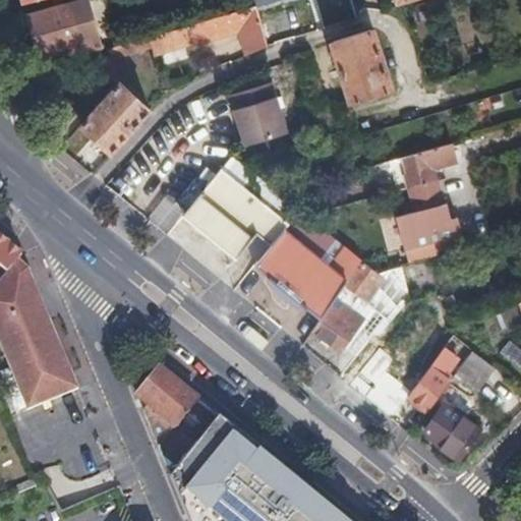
[(88,0),(82,0),(27,15),(38,56),(62,50),(64,57),(100,46),(88,0)]
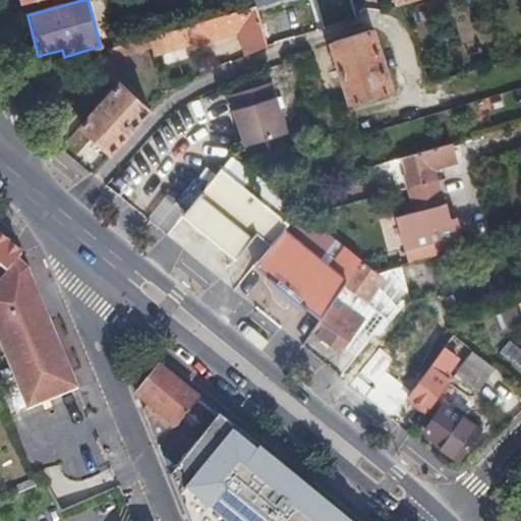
[(149,36),(153,47),(155,54),(236,30),(245,55),(256,50),(269,46),(255,3),(207,18),(149,36)]
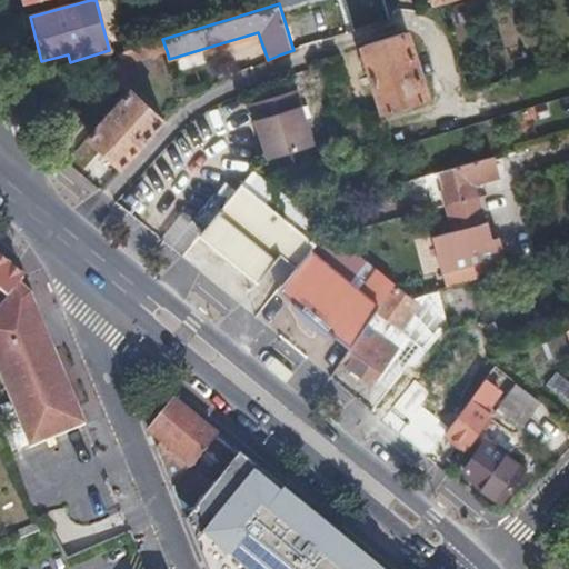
[(363,47),(361,47),(385,113),(429,97),(407,31),(363,47)]
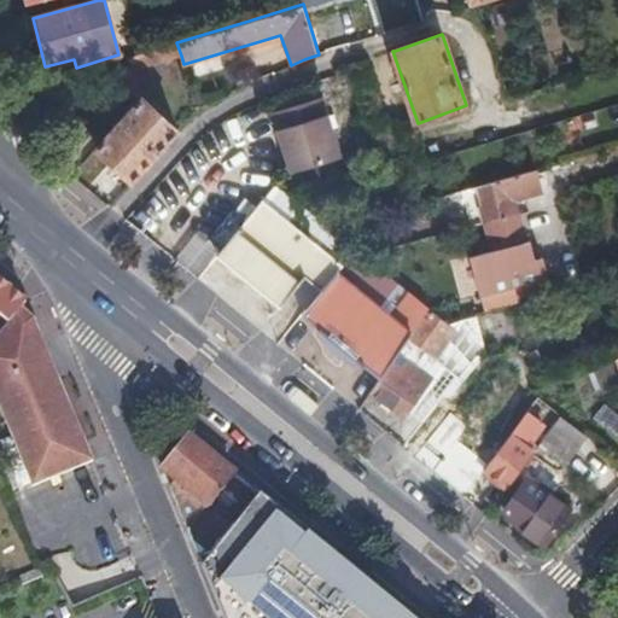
[(130,62),(138,69),(181,56),(176,42),(126,57),(130,62)]
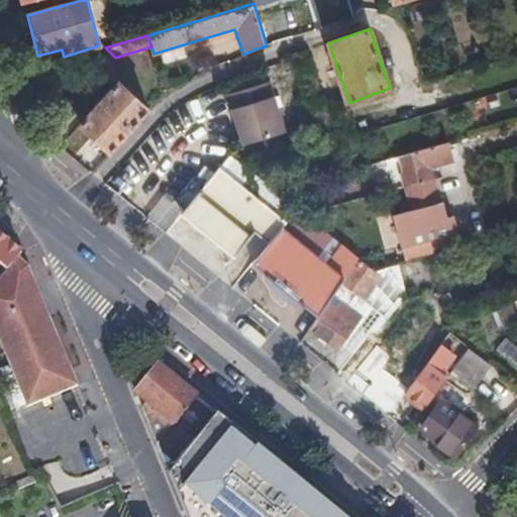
[(65,88),(85,104),(121,63),(115,58),(109,52),(92,74),(65,88)]
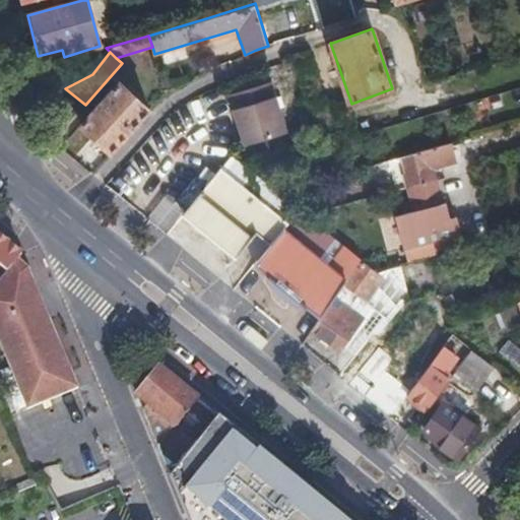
[(272,81),(231,94),(247,145),(289,130),(272,81)]
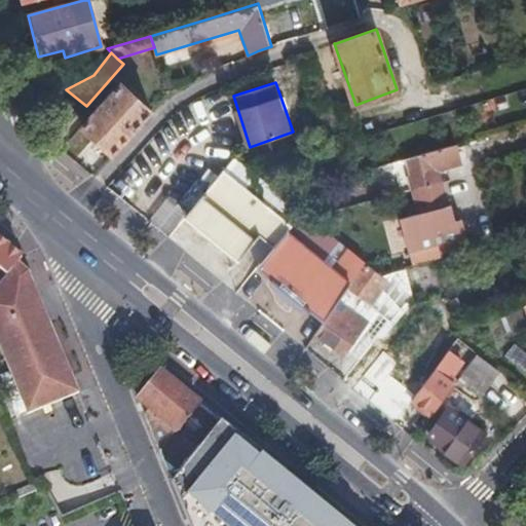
[(83,126),(114,154),(150,111),(121,85),(83,126)]
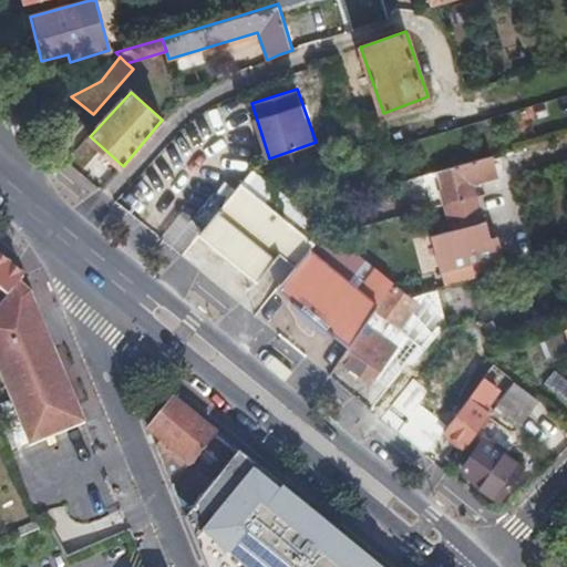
[(497,175),(493,158),(431,176),(433,184),(441,182),(442,189),(453,232),(434,236),(441,257),(444,257),(447,270),(506,254),(502,237),(494,239),(490,220),(483,222),(473,183),(497,175)]
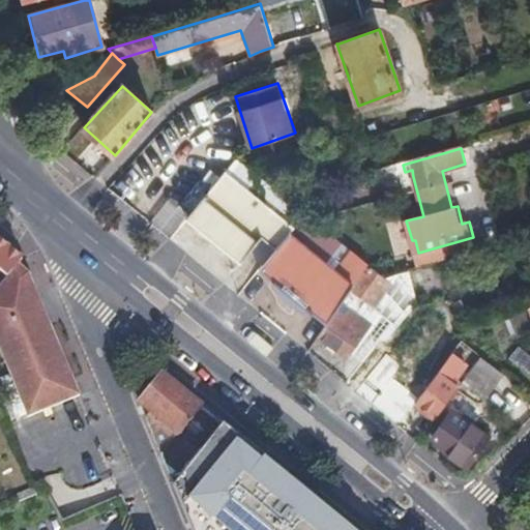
[(236,157),(226,170),(294,227),(306,213),(303,210),(288,198),(254,171),(236,157)]
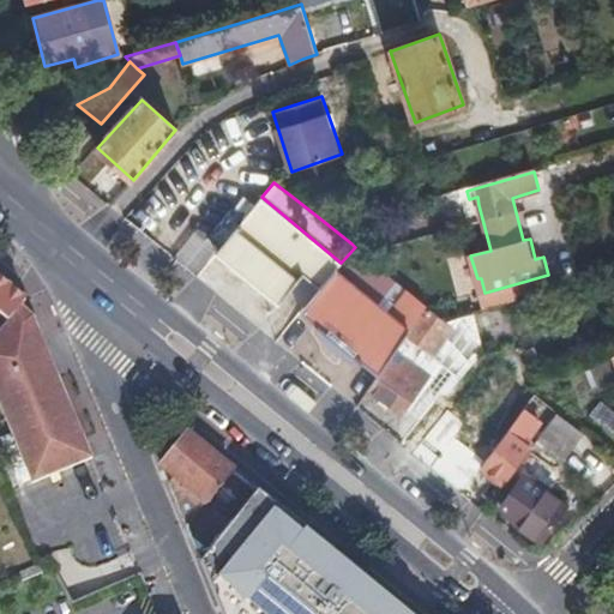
[(467,191),(439,199),(441,211),(469,203),(469,199),(467,191)]
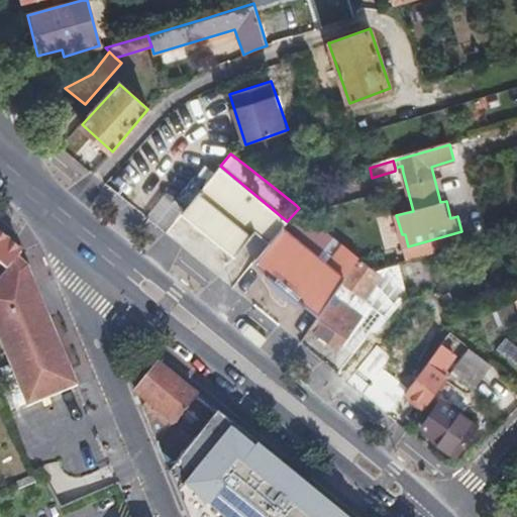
[(305,304),(321,315),(348,280),(282,227),(287,221),(220,166),(182,213),(232,255),(253,230),(270,242),(253,262),(266,272),(281,297),(305,304)]
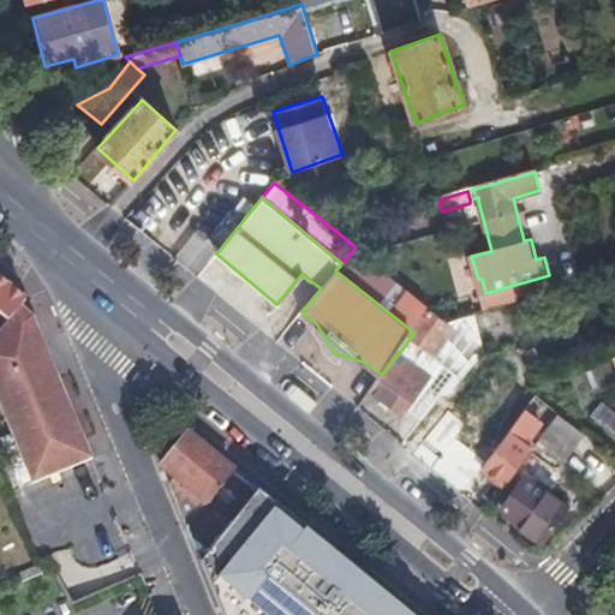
[(335,270),(415,333),(433,309),(356,248),(341,263),(335,270)]
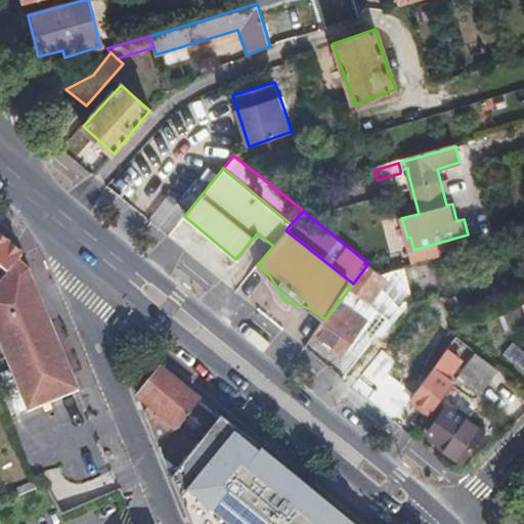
[(17,260),(22,255),(0,236),(0,267),(1,268),(6,272),(17,260)]
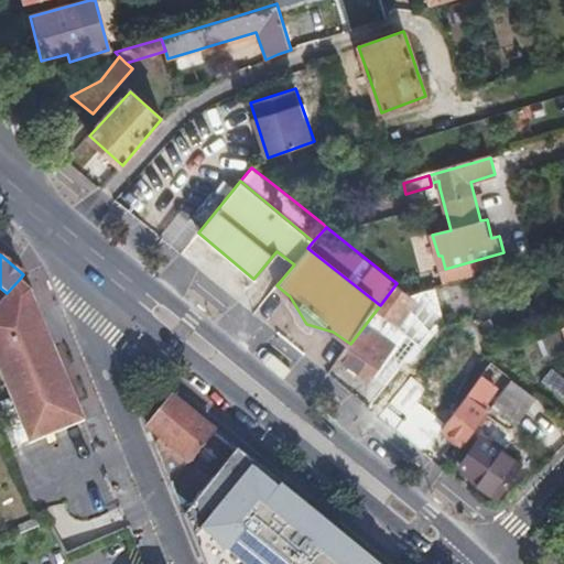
[(31,290),(19,280),(7,293),(0,301),(0,371),(30,443),(85,420),(41,313),(31,290)]
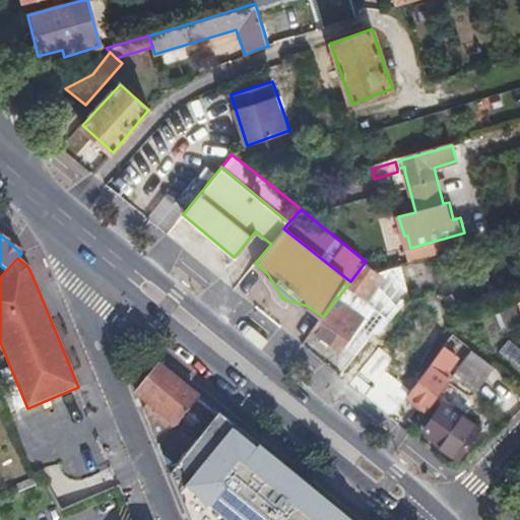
[(409,295),(406,264),(379,271),(366,261),(350,281),(323,317),(313,330),(341,350),(344,345),(373,308),(389,320),(409,295)]
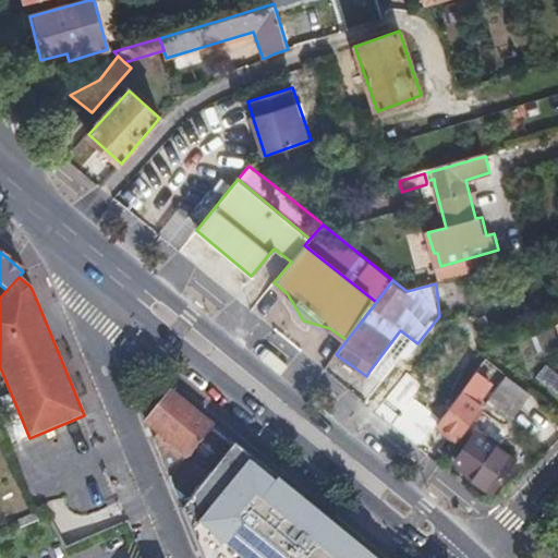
[(370,371),(383,379),(386,376),(402,358),(407,358),(410,352),(416,346),(417,343),(400,330),(370,371)]
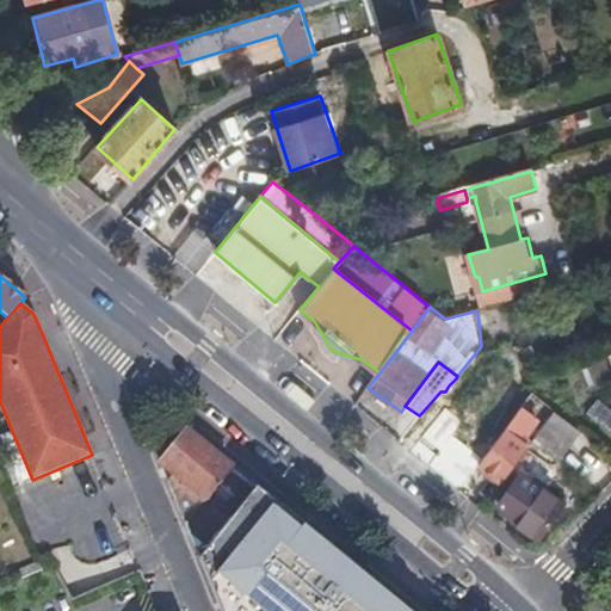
[(456,378),(449,386),(461,395),(468,387),(456,378)]
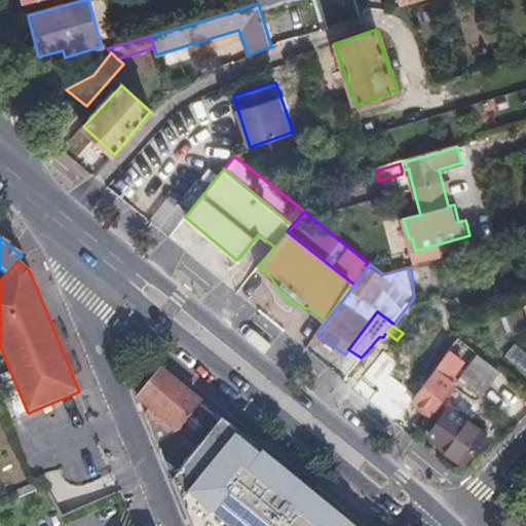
[(351,386),(395,421),(410,401),(415,396),(376,366),(397,340),(386,332),(383,337),(379,337),(364,354),(373,361),(351,386)]
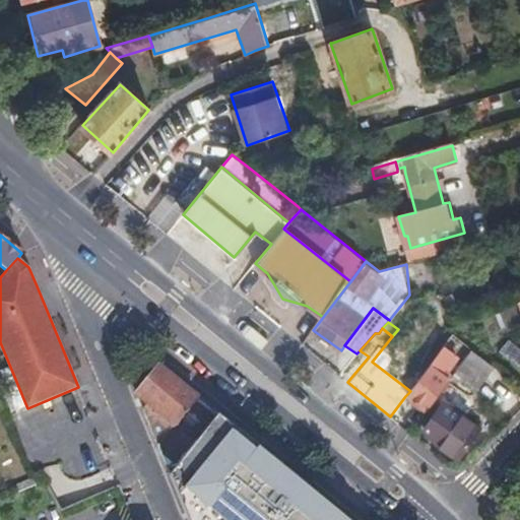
[(405,396),(426,412),(449,381),(453,376),(447,371),(457,359),(445,346),(410,391),(405,396)]
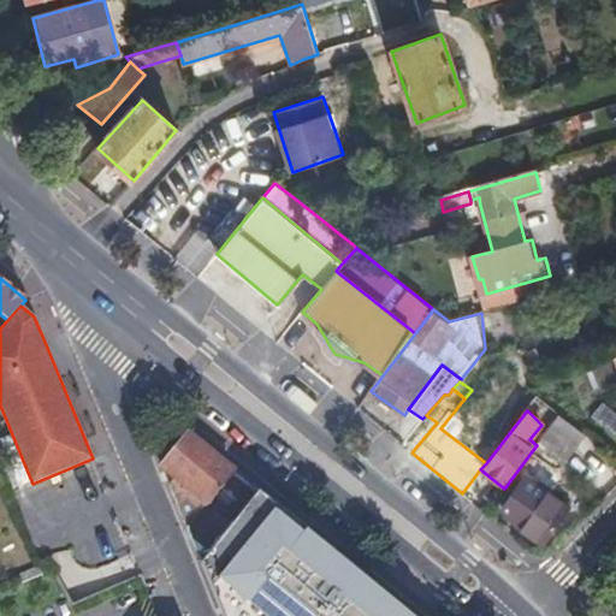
[(546,462),(575,427),(561,414),(537,445),(532,451),(546,462)]
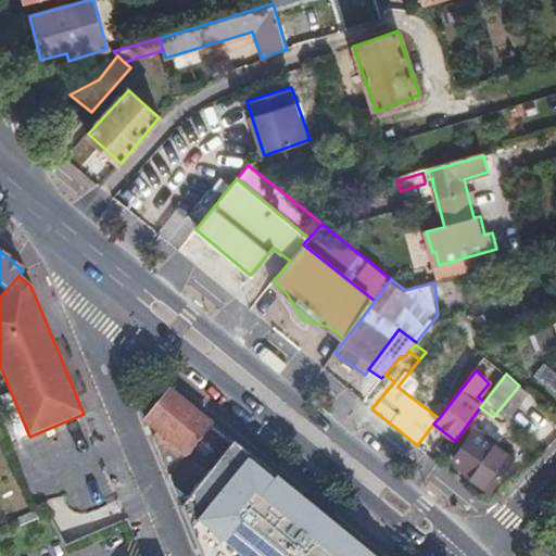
[(167,475),(181,506),(235,444),(171,392),(146,420),(156,431),(152,436),(159,453),(167,475)]
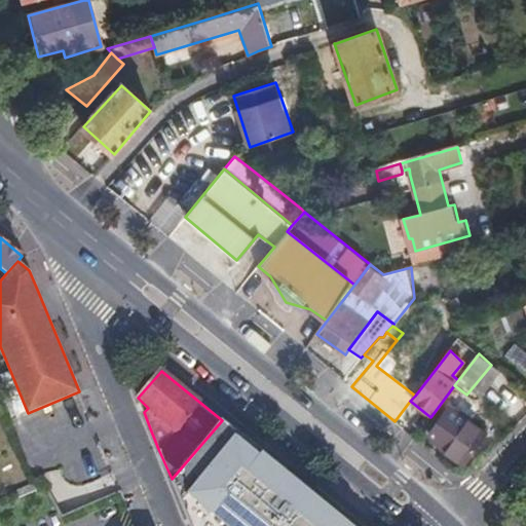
[(486,435),(450,408),(430,431),(449,448),(445,453),(461,465),(486,435)]
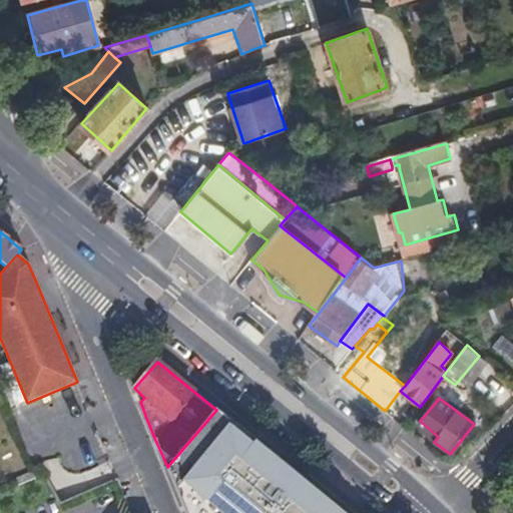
[(189,506),(183,506),(185,512),(232,512),(277,459),(255,442),(223,479),(200,502),(189,506)]
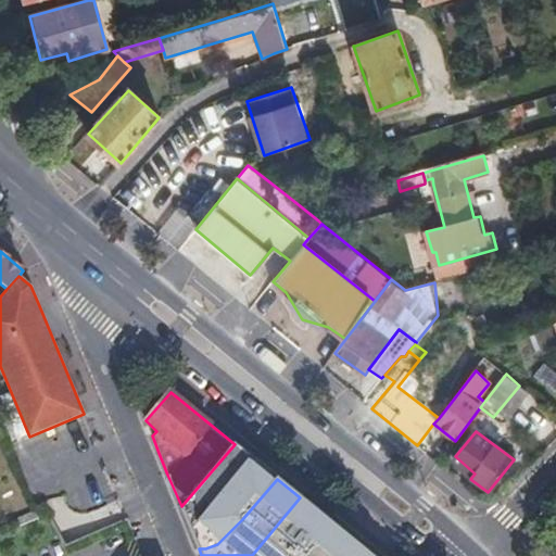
[(300,497),(252,555),(323,555),(328,552),(342,533),(300,497)]
